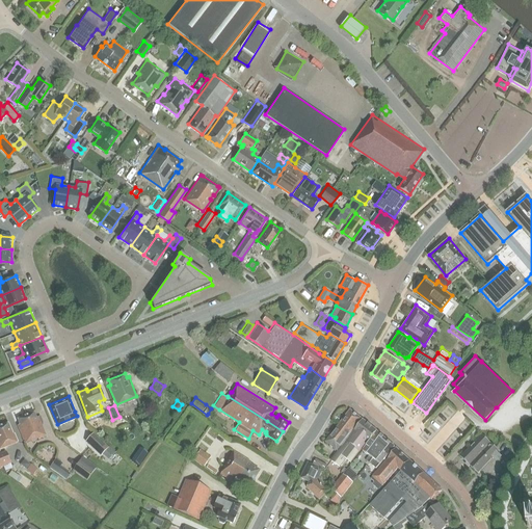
[(361,420),(360,419),(361,417),(350,407),(339,423),(347,429),(348,428),(350,430),(355,424),(356,425),(361,420)]
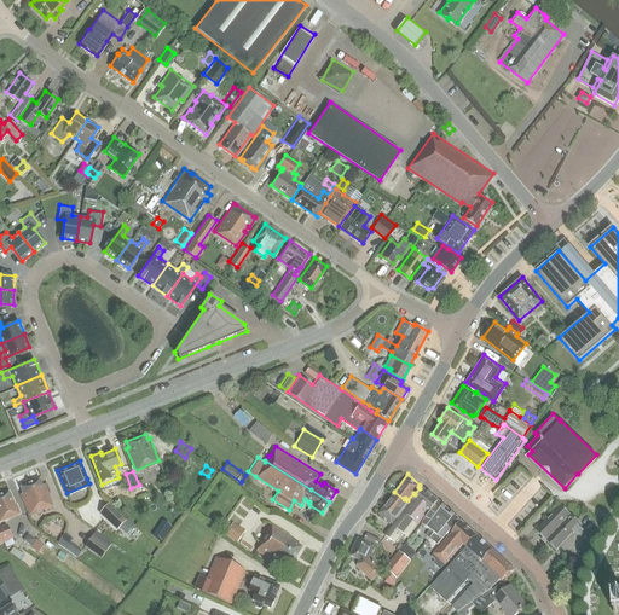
[(40,477),(19,485),(22,491),(19,492),(28,512),(36,510),(36,511),(53,504),(47,489),(50,488),(46,481),(42,483),(40,477)]
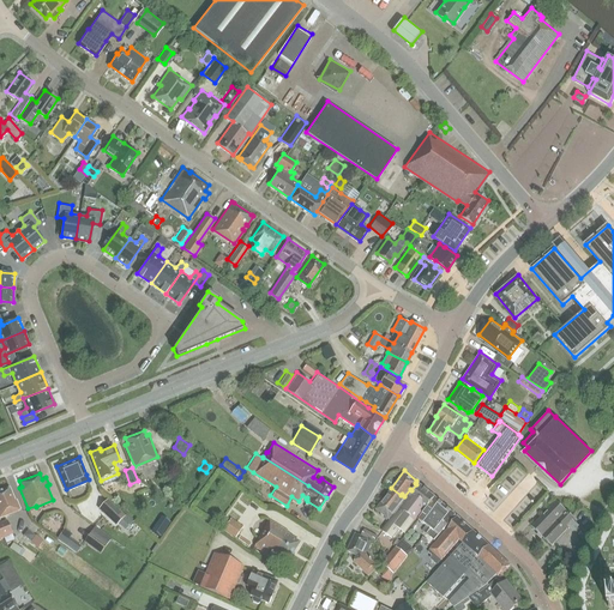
[(419,517),(434,495),(419,482),(416,484),(411,490),(383,529),(392,536),(409,513),(414,518),(415,515),(422,506),(423,507),(417,515),(419,517)]
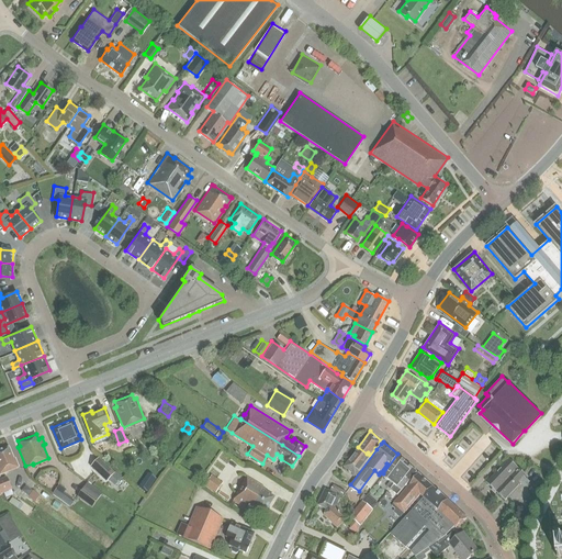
[(9,445),(0,448),(0,471),(19,465),(14,456),(13,457),(9,445)]
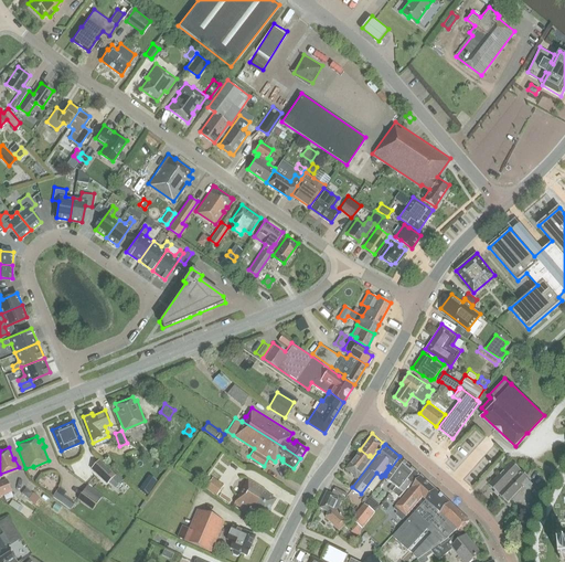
[(358,476),(372,457),(370,455),(369,456),(360,449),(345,467),(358,476)]
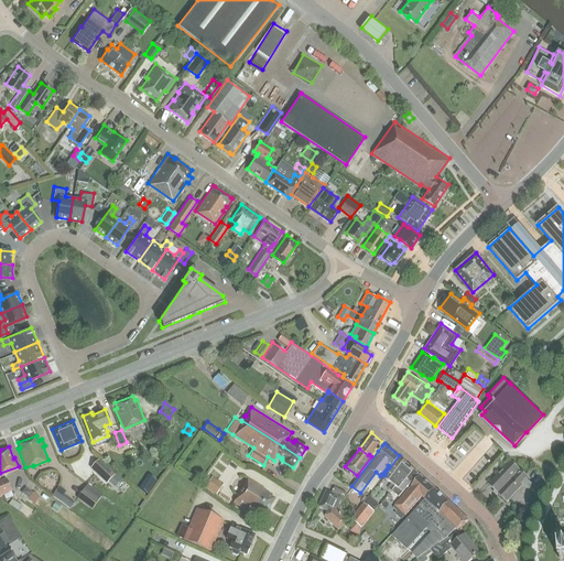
[(410,482),(418,471),(399,455),(384,475),(390,481),(387,485),(399,495),(410,482)]
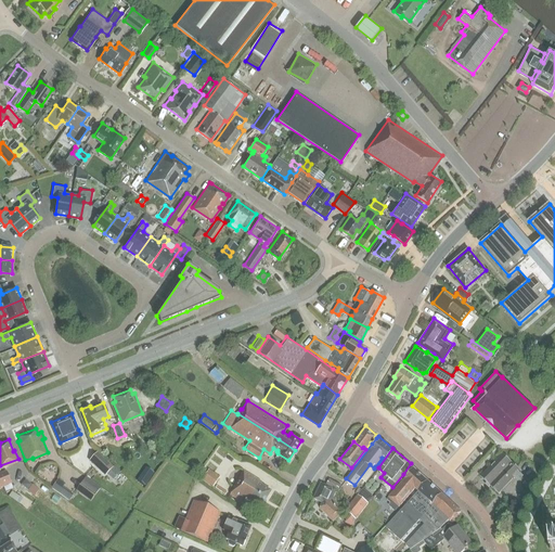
[(112,464),(95,449),(88,459),(104,473),(112,464)]
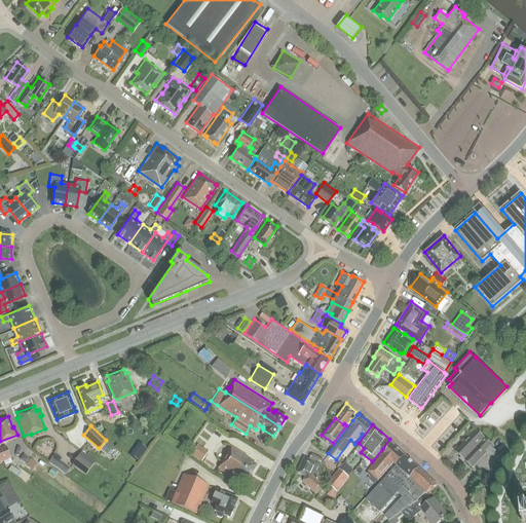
[(456,450),(472,464),(492,443),(477,428),(456,450)]
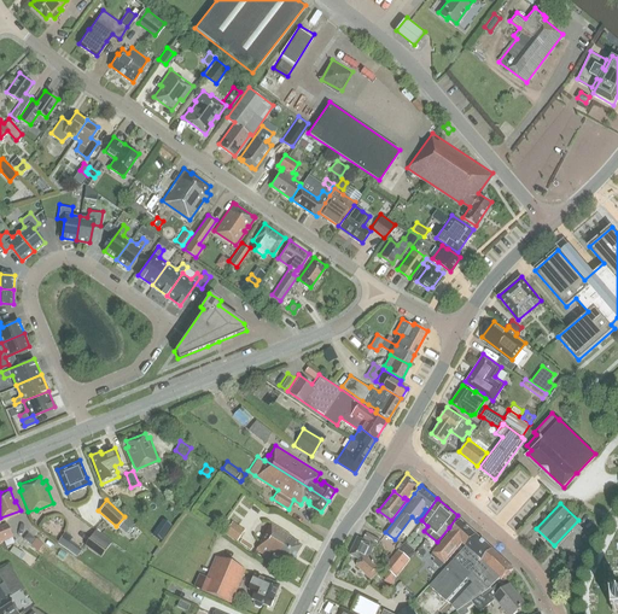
[(162,537),(172,522),(162,516),(152,531),(162,537)]
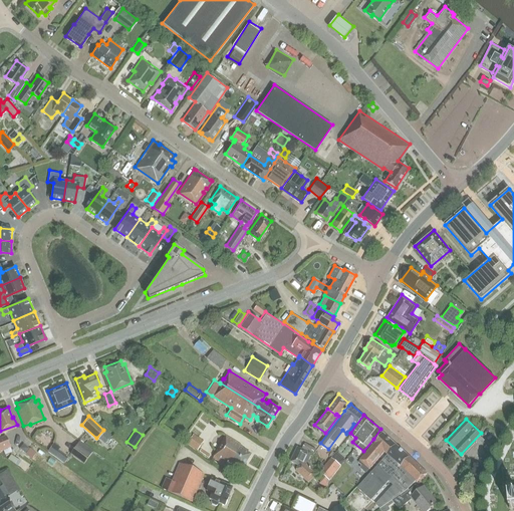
[(387,453),(396,443),(382,431),(374,441),(359,458),(369,467),(370,466),(384,449),(387,452),(387,453)]
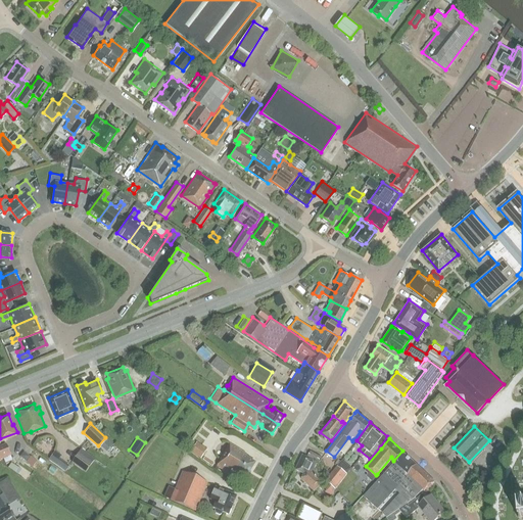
[(206,446),(195,439),(188,450),(199,457),(206,446)]
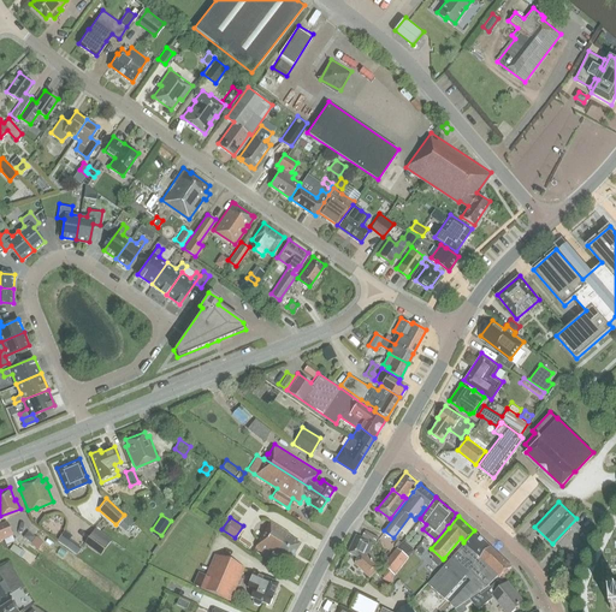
[(0,538),(12,533),(7,520),(0,522),(0,538)]
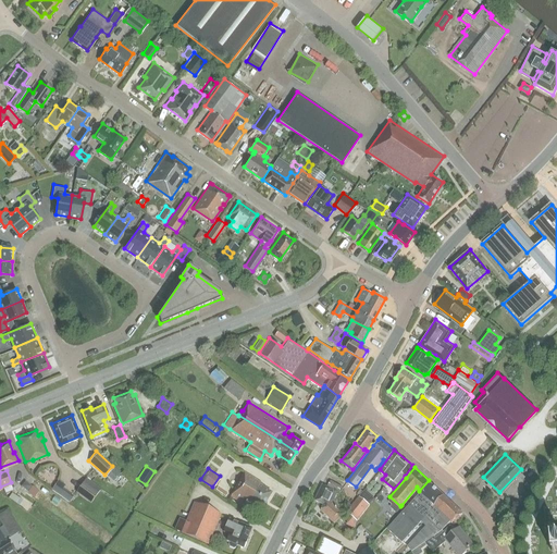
[(260,509),(271,491),(260,483),(262,481),(244,470),(239,478),(234,487),(235,487),(231,494),(247,505),(249,503),(260,509)]
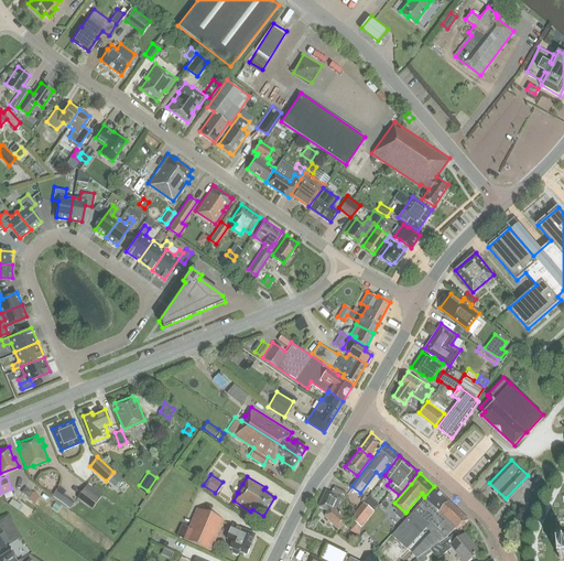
[(101,493),(86,482),(76,496),(90,507),(101,493)]
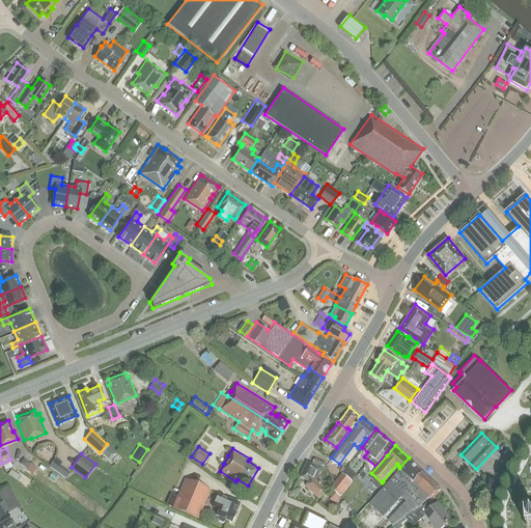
[(61,460),(55,455),(48,465),(64,476),(70,471),(59,464),(61,460)]
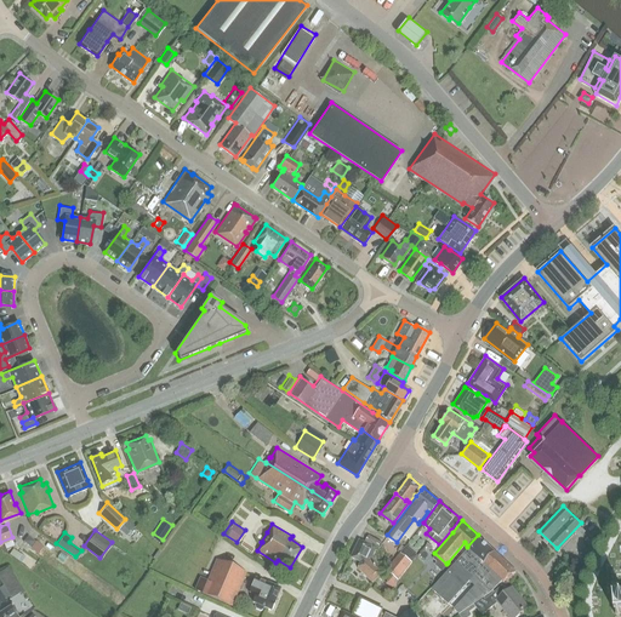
[(377,546),(381,541),(382,540),(368,532),(364,540),(377,546)]
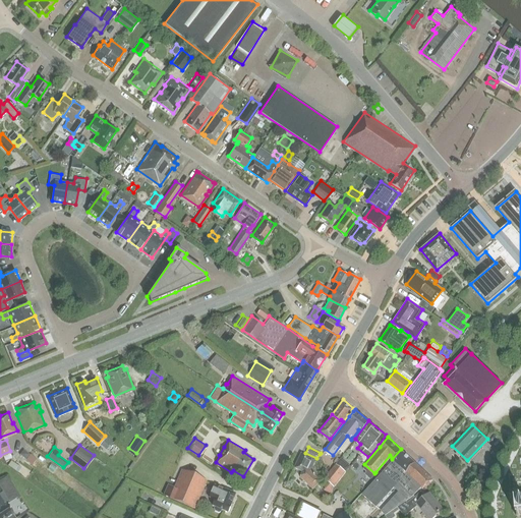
[(499,451),(493,447),(488,453),(494,457),(499,451)]
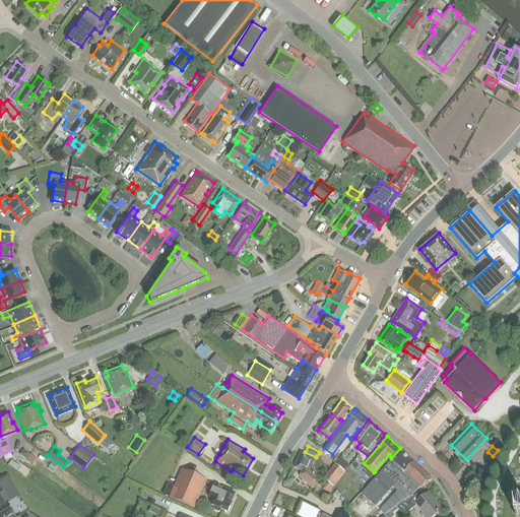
[(411,475),(421,467),(400,448),(391,458),(392,458),(362,492),(371,500),(368,504),(372,508),(376,504),(385,513),(396,505),(410,495),(412,493),(420,485),(421,486),(432,476),(423,468),(413,477),(411,475)]
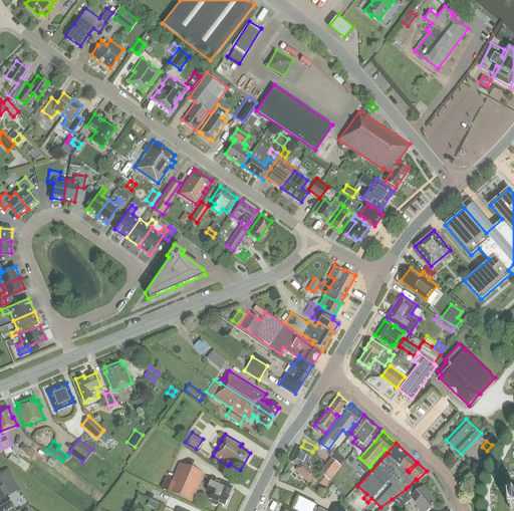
[(315,472),(310,467),(312,464),(308,458),(311,453),(308,451),(297,445),(290,460),(298,464),(296,469),(297,469),(308,480),(315,472)]
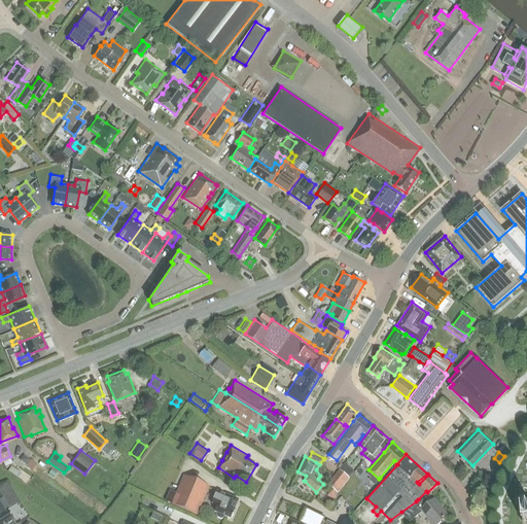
[(26,463),(32,468),(37,462),(31,457),(26,463)]
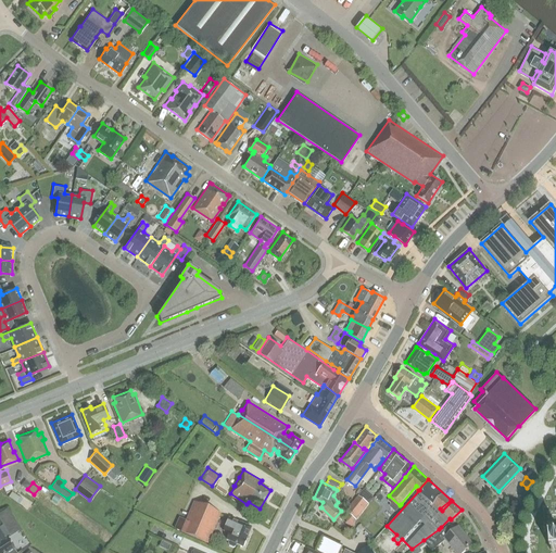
[(356,517),(368,502),(358,493),(346,508),(356,517)]
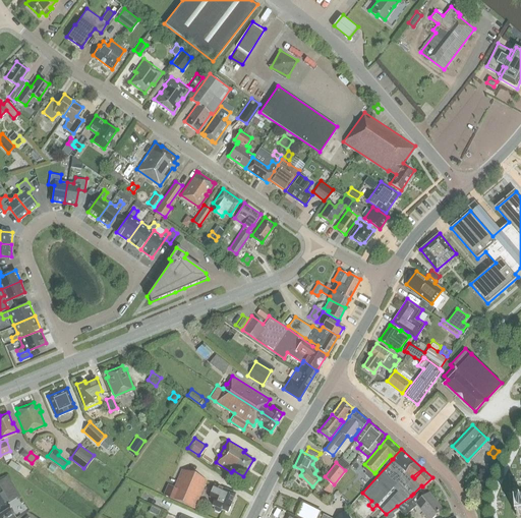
[(325,474),(328,470),(323,466),(320,470),(325,474)]
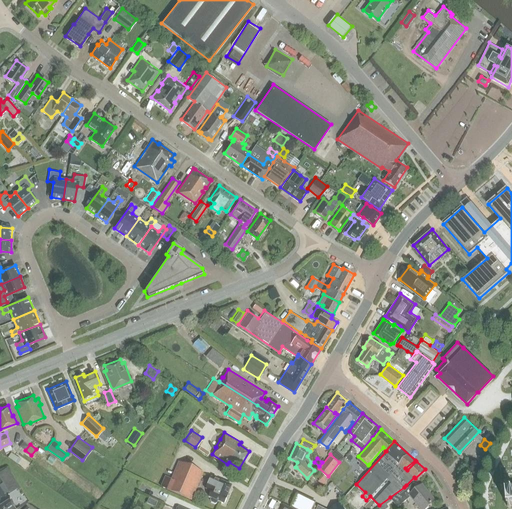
[(191,498),(202,471),(178,460),(167,487),(191,498)]
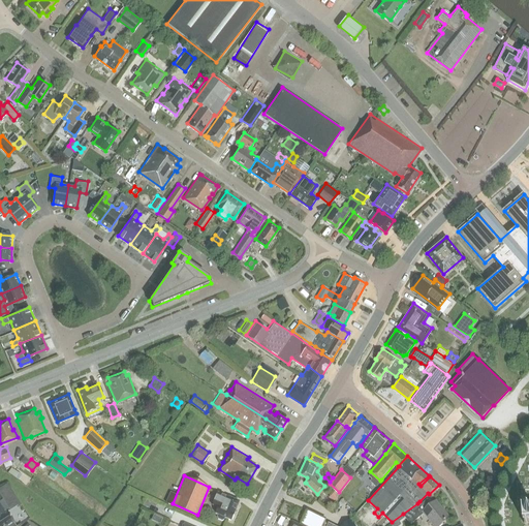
[(13,525),(16,525),(13,521),(13,520),(7,509),(9,508),(6,504),(14,498),(5,484),(0,486),(0,525),(3,525),(5,525),(13,525)]
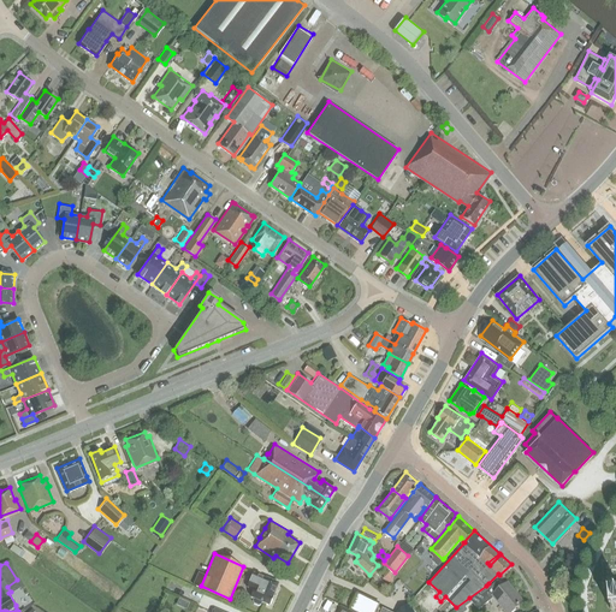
[(265,576),(254,571),(247,586),(253,588),(250,595),(252,596),(250,599),(252,601),(256,604),(260,602),(261,600),(270,604),(273,595),(272,595),(278,581),(265,576)]
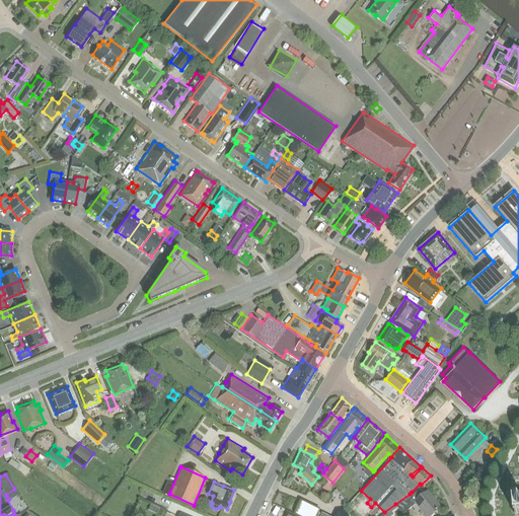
[(428,490),(424,493),(420,488),(414,493),(413,494),(412,492),(410,494),(395,504),(401,512),(416,501),(428,515),(429,515),(441,506),(428,490)]
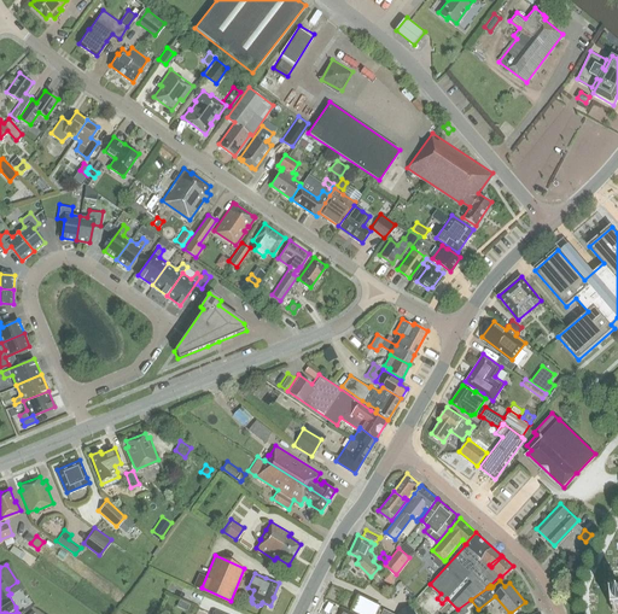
[(363,613),(374,613),(380,604),(359,594),(351,608),(363,613)]
